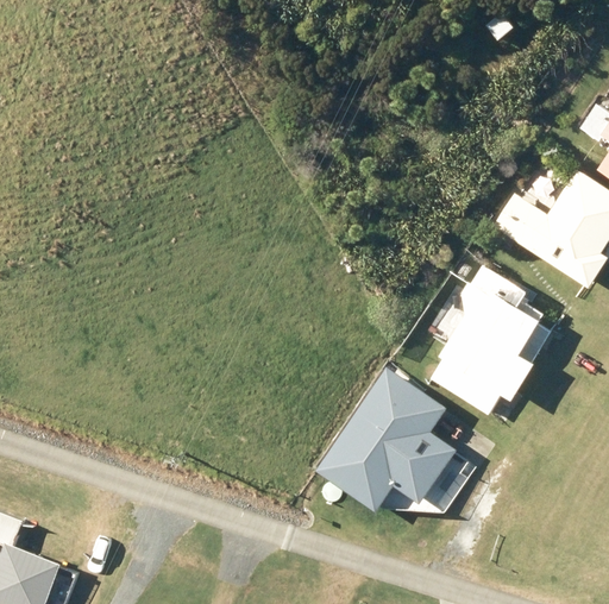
[(487,26),(497,41),(514,29),(502,14),(487,26)]
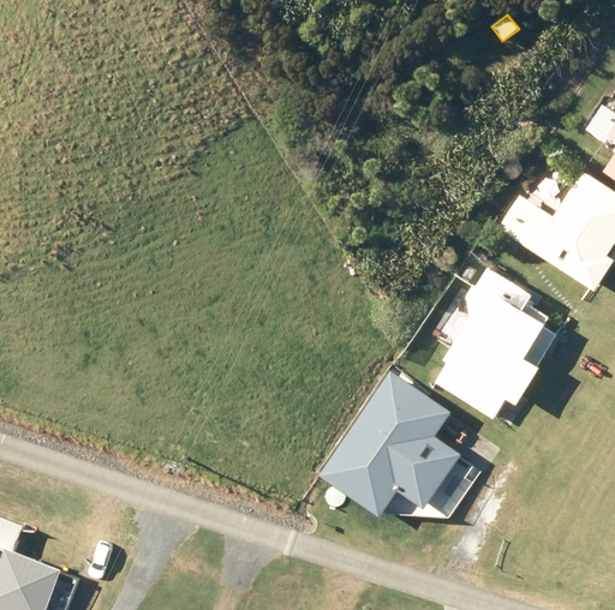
[(609,138),(614,142),(614,153),(603,171),(614,179),(614,114),(601,106),(584,131),(604,144),(609,138)]
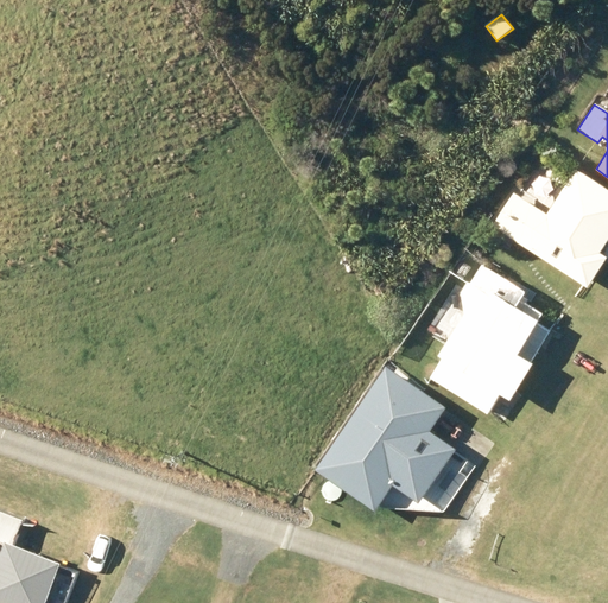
[(511,191),(489,224),(588,287),(607,256),(600,252),(607,239),(607,189),(575,169),(546,214),(511,191)]
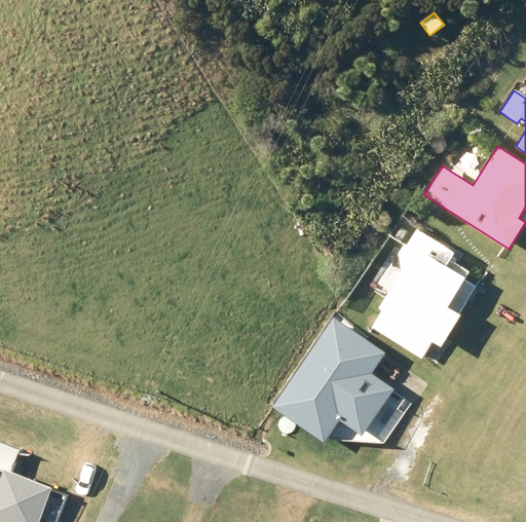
[(397,254),(401,271),(378,307),(382,309),(371,328),(422,360),(434,341),(442,347),(462,314),(459,313),(476,287),(464,280),(468,272),(449,260),(454,252),(417,228),(407,245),(404,243),(397,254)]
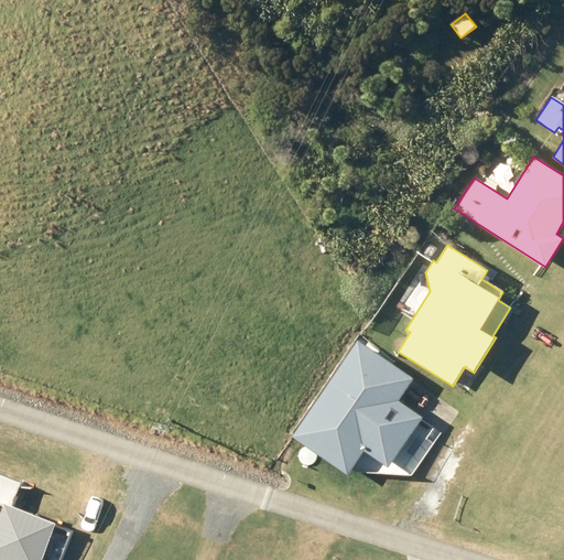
[(399,401),(413,379),(358,341),(292,437),(348,475),(365,451),(389,467),(423,418),(399,401)]
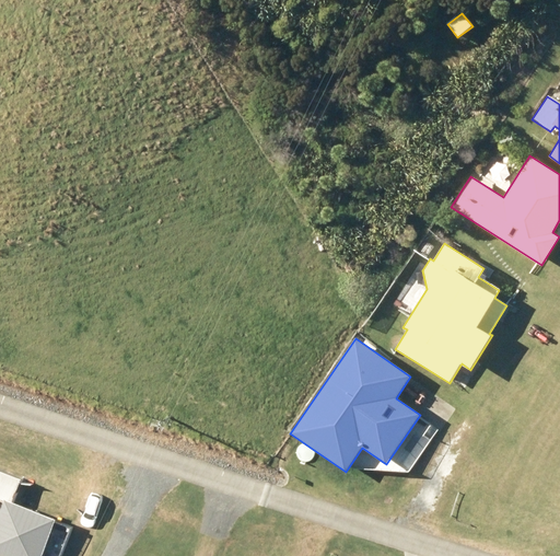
[(41,555),(55,519),(12,504),(21,481),(0,472),(0,555),(41,555)]
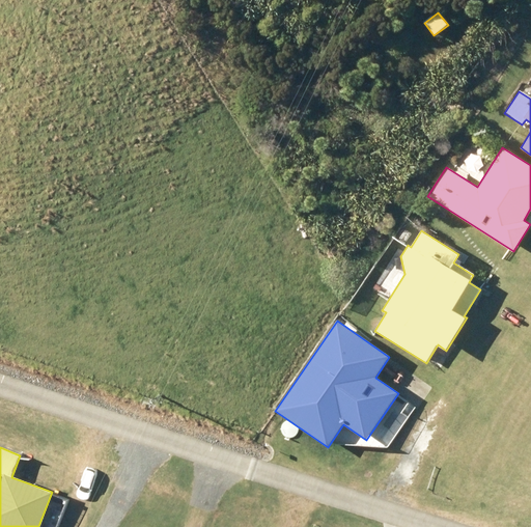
All buildings are outlined.
